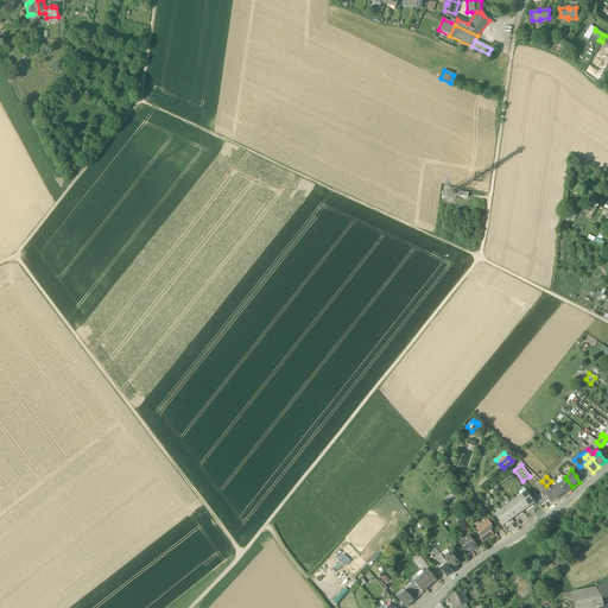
[(559,485),(555,488),(551,491),(558,498),(572,487),(567,480),(563,482),(559,485)]
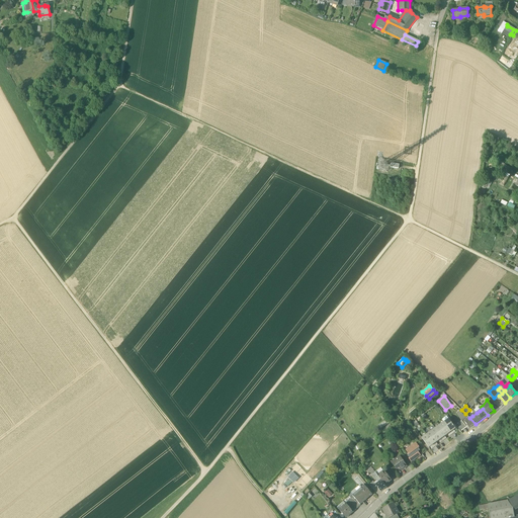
[(459,412),(466,419),(468,417),(467,417),(465,414),(461,410),(459,412)]
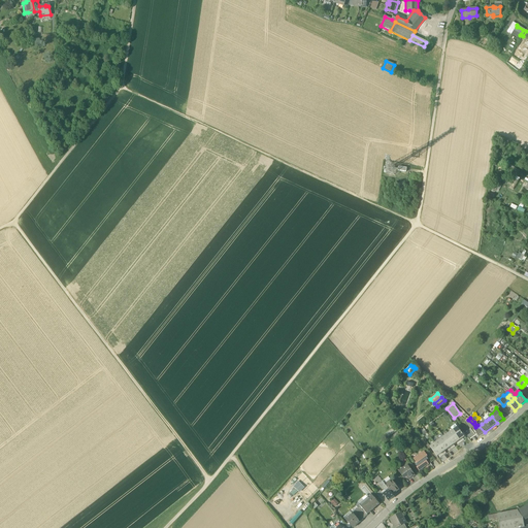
[(465,422),(470,430),(472,429),(475,427),(468,420),(465,422)]
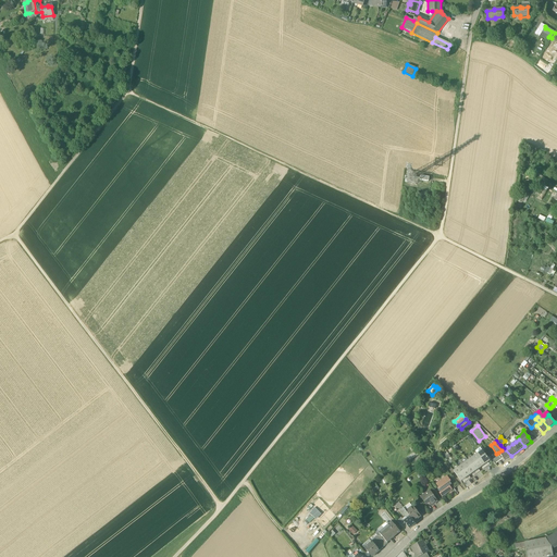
[(504,461),(511,456),(505,449),(504,448),(502,450),(498,453),(502,458),(504,461)]
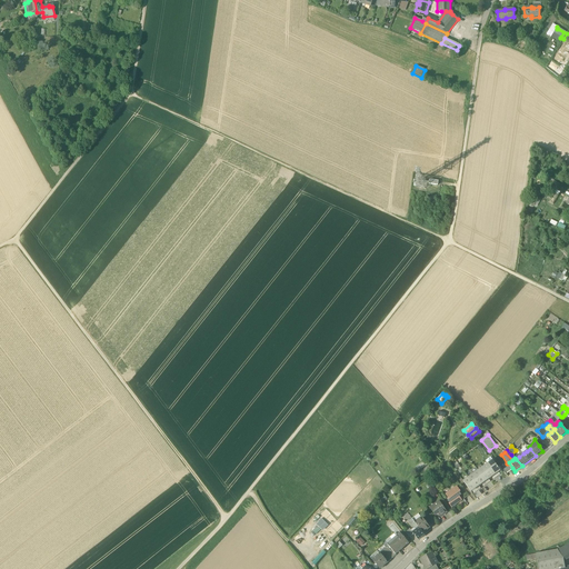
[(488,465),(482,468),(478,471),(473,475),(468,478),(463,482),(471,492),(472,491),(476,489),(479,487),(480,486),(482,485),(486,482),(489,480),(490,478),(492,477),(496,475),(498,472),(500,471),(492,461),(488,465)]
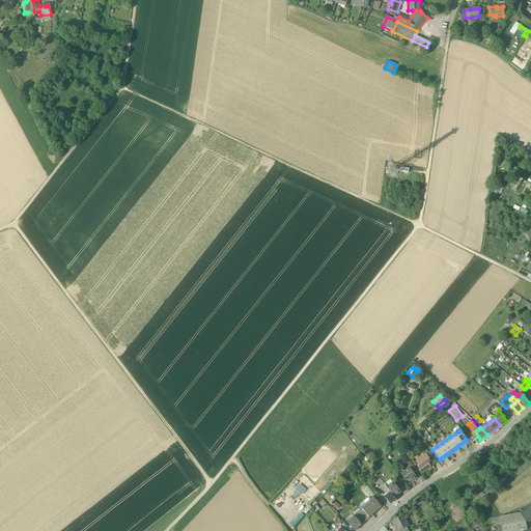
[(472,442),(478,437),(475,431),(473,432),(468,437),(472,442)]
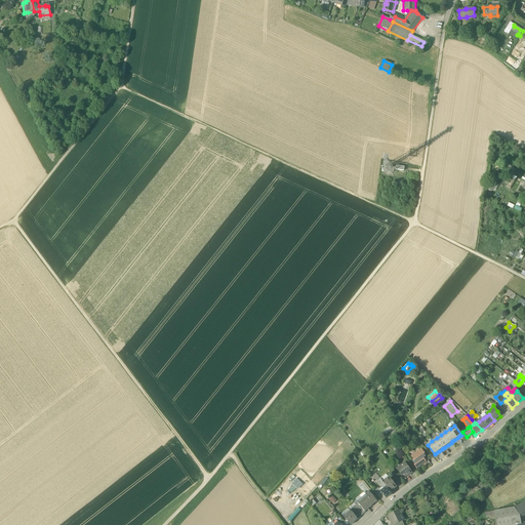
[(414,466),(416,469),(427,462),(423,458),(426,457),(425,455),(426,454),(425,454),(421,449),(411,457),(414,461),(413,462),(415,465),(414,466)]
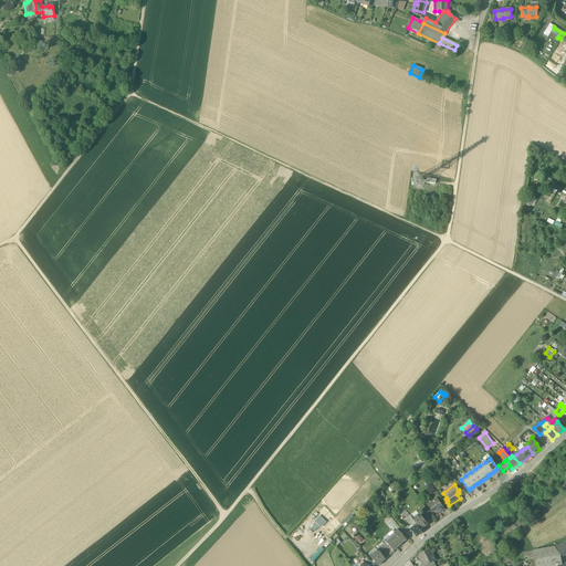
[(459,493),(461,498),(467,493),(461,488),(458,490),(459,490),(458,491),(459,493)]
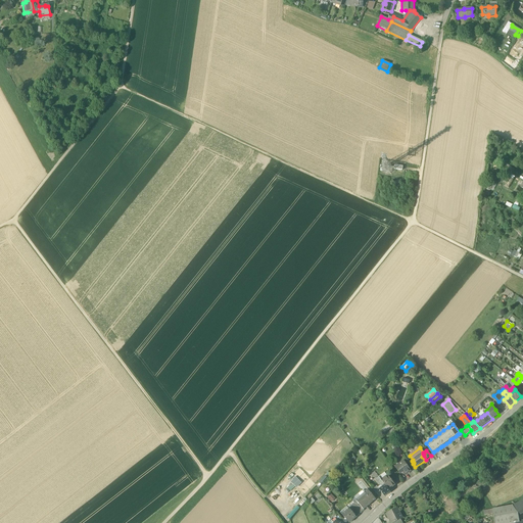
[(402,472),(405,476),(408,474),(403,469),(407,467),(403,462),(395,468),(400,474),(402,472)]
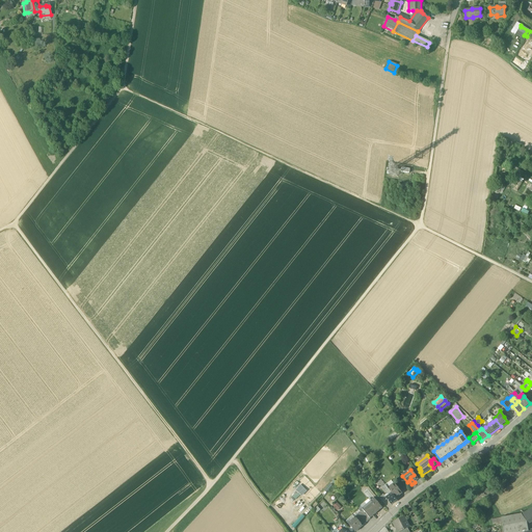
[(395,484),(394,485),(389,489),(395,499),(401,494),(395,484)]
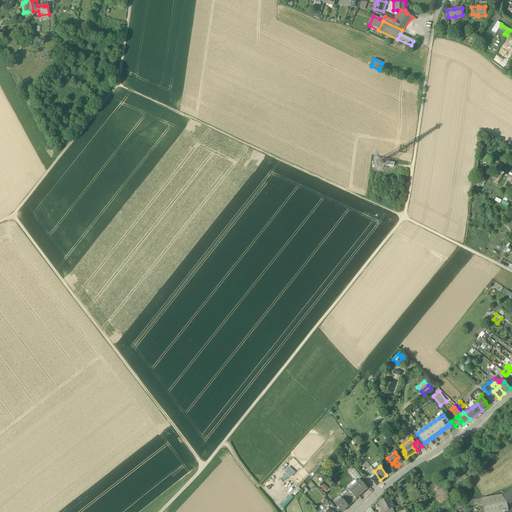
[(293,470),(289,467),(284,472),(287,475),(293,470)]
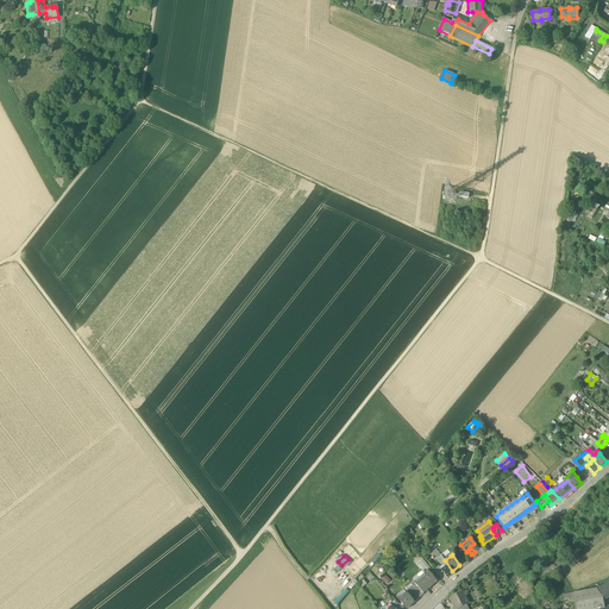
[(438,559),(443,566),(445,569),(441,571),(443,572),(447,578),(454,573),(452,571),(445,560),(441,557),(438,559)]
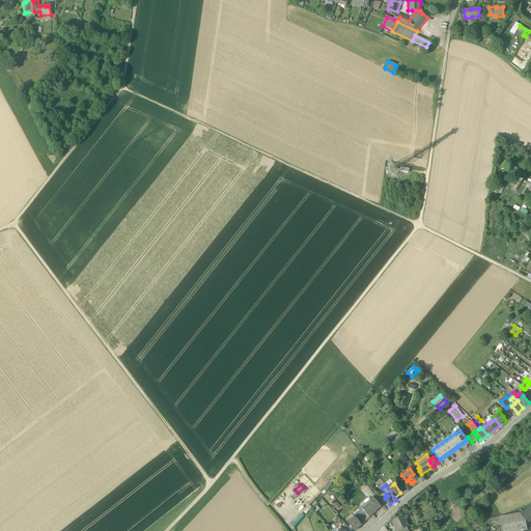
[(361,508),(367,504),(370,501),(371,500),(369,498),(357,508),(358,509),(360,511),(361,512),(363,510),(361,508)]
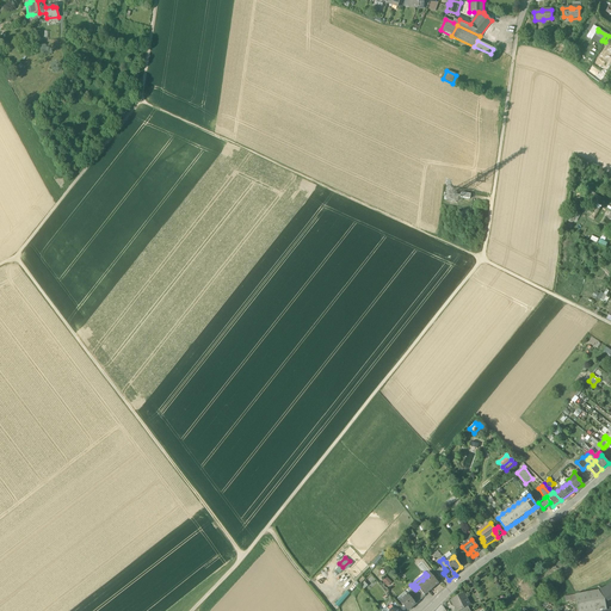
[(418,587),(425,596),(439,584),(430,573),(427,575),(426,576),(427,578),(423,581),(423,580),(415,585),(418,587)]
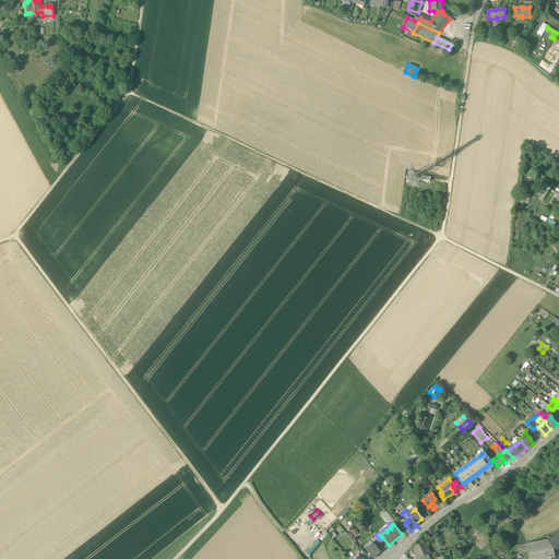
[(359,534),(354,528),(349,532),(355,537),(359,534)]
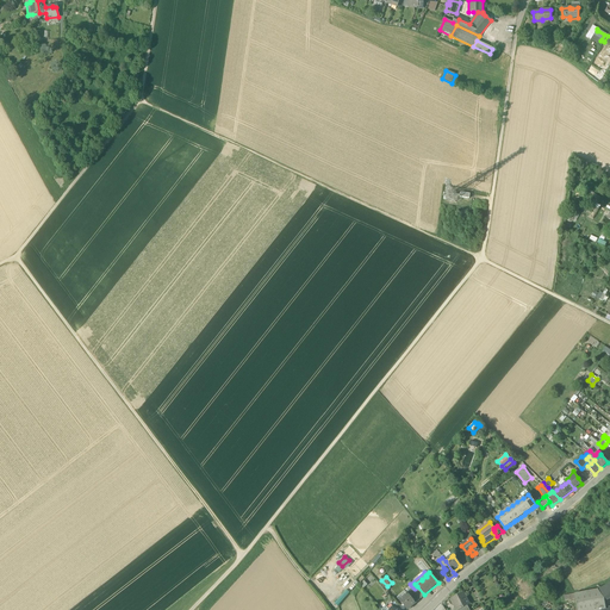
[(609,583),(598,590),(605,602),(609,598),(609,583)]
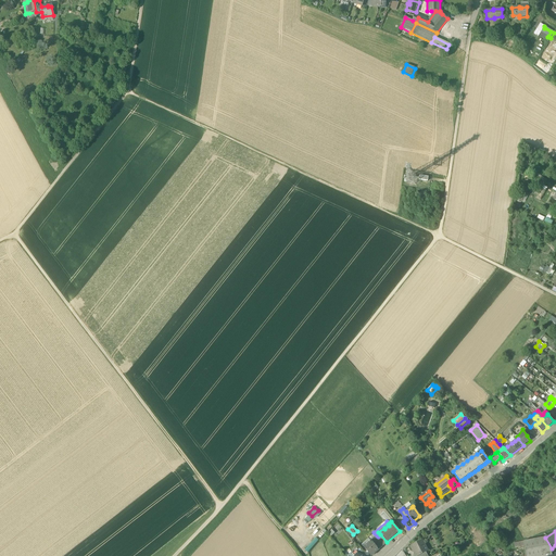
[(378,536),(374,539),(381,547),(388,543),(387,542),(380,534),(378,536)]
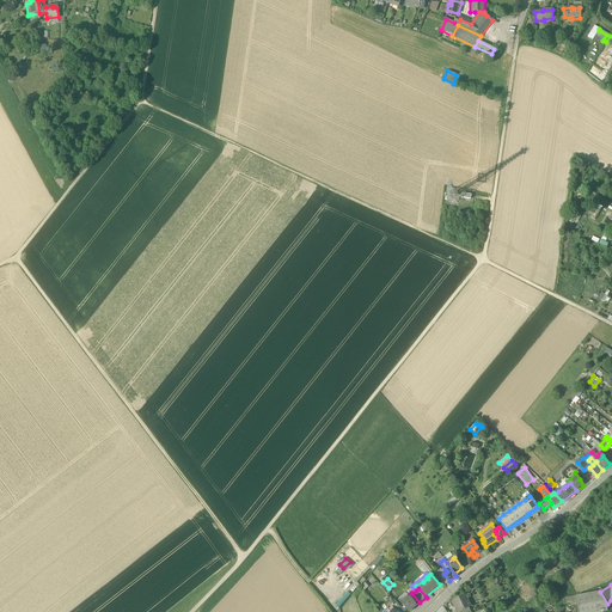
[(340,609),(353,594),(349,592),(336,605),(340,609)]
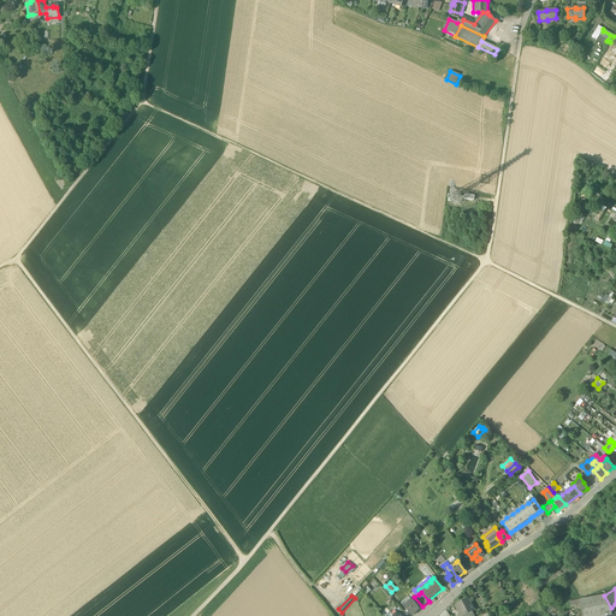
[(584,615),(611,615),(610,608),(611,608),(604,596),(590,598),(581,599),(581,604),(584,615)]
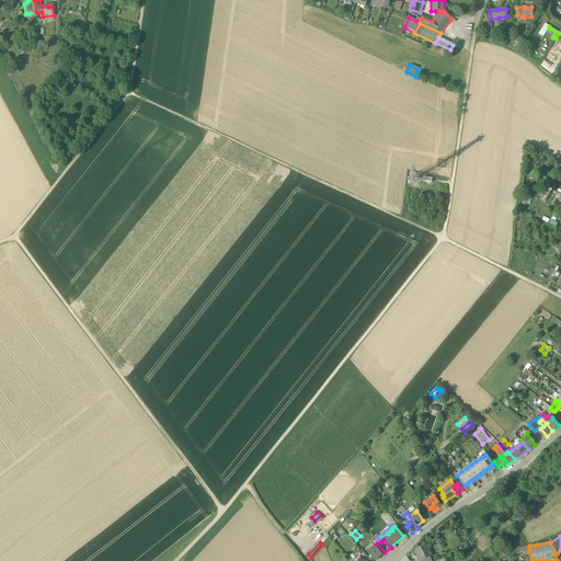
[(365,550),(367,552),(375,546),(373,544),(365,550)]
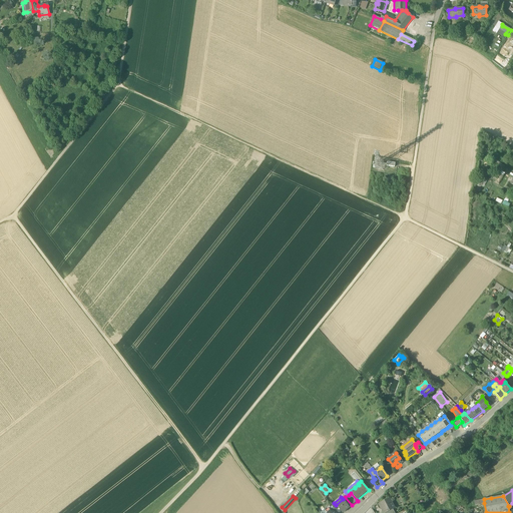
[(350,507),(352,505),(345,497),(343,499),(350,507)]
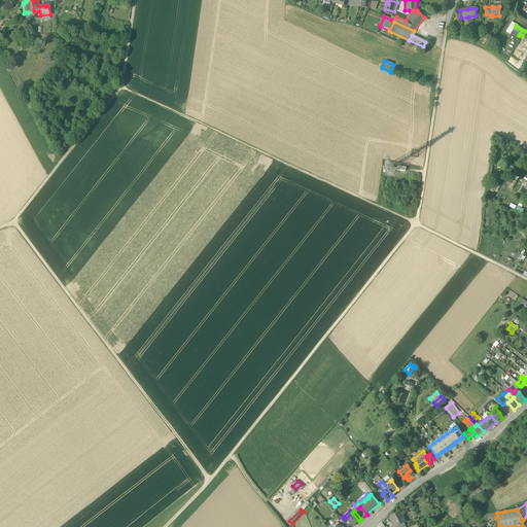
[(350,526),(351,526),(352,526),(359,521),(352,513),(345,519),(348,523),(350,526)]
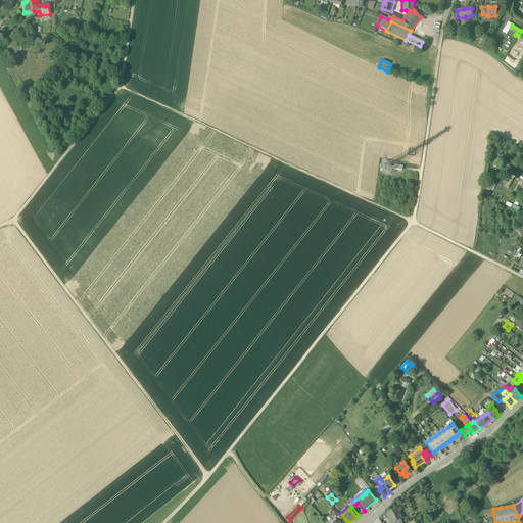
[(391,522),(392,522),(399,519),(402,518),(397,509),(387,514),(391,522)]
